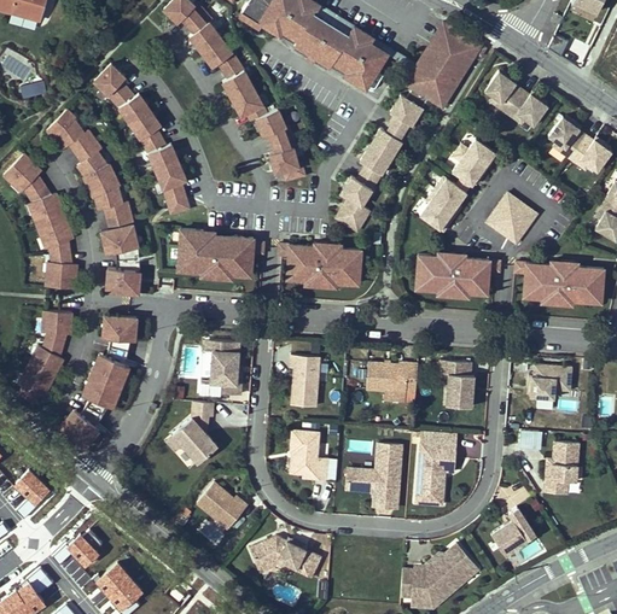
[(15,9),(42,16),(46,0),(0,0),(0,10),(12,15),(15,9)]
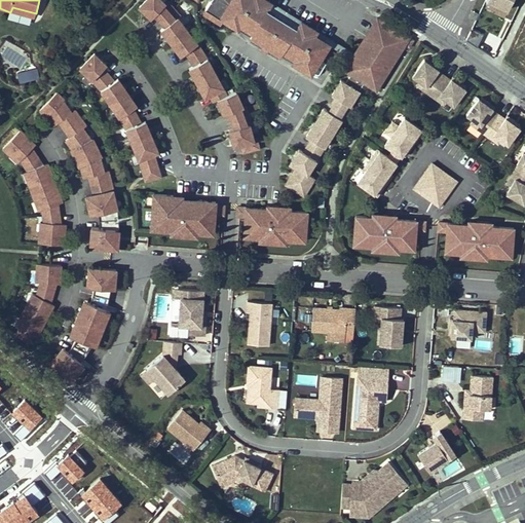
[(166,6),(159,0),(149,0),(140,9),(152,22),(155,19),(165,30),(161,32),(182,59),(186,55),(195,68),(190,71),(198,85),(205,100),(211,98),(214,105),(218,103),(225,118),(229,116),(231,123),(234,131),(230,132),(234,149),(241,147),(244,155),(260,150),(258,142),(255,143),(251,126),(253,126),(250,117),(247,108),(244,109),(237,94),(228,98),(224,90),(216,75),(209,61),(198,46),(188,33),(179,20),(181,19),(169,3),(166,6)]
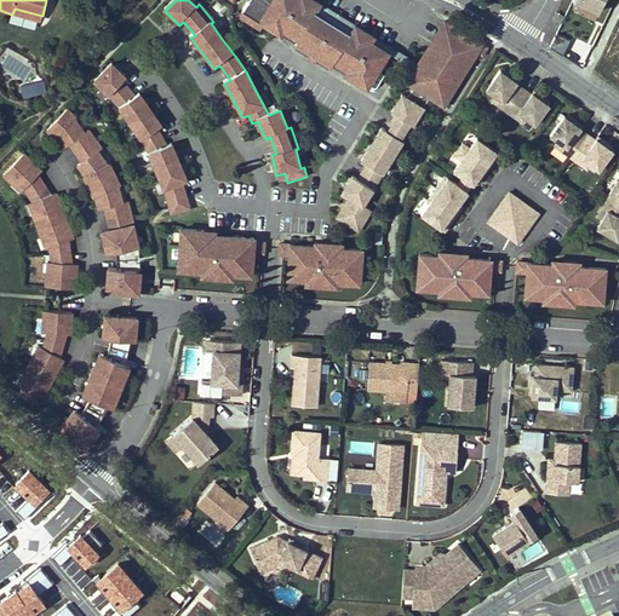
[(233,0),(234,0),(246,0),(246,1),(250,3),(246,9),(244,13),(281,38),(284,33),(299,42),(296,46),(313,56),(309,59),(314,63),(316,59),(332,69),(336,64),(350,74),(348,78),(368,91),(390,56),(372,45),(353,33),(319,12),(299,0),(233,0)]
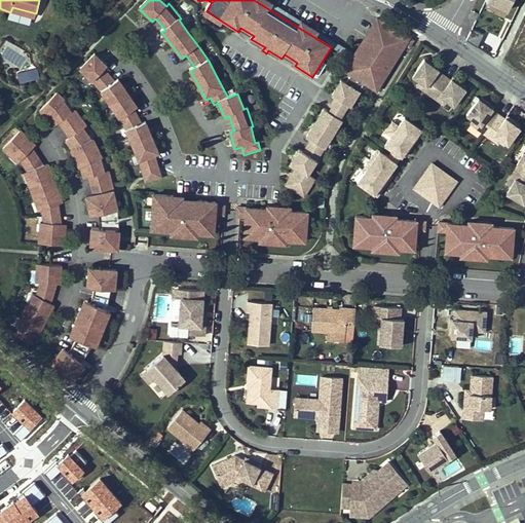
[(273,5),(265,0),(254,0),(270,10),(273,5)]
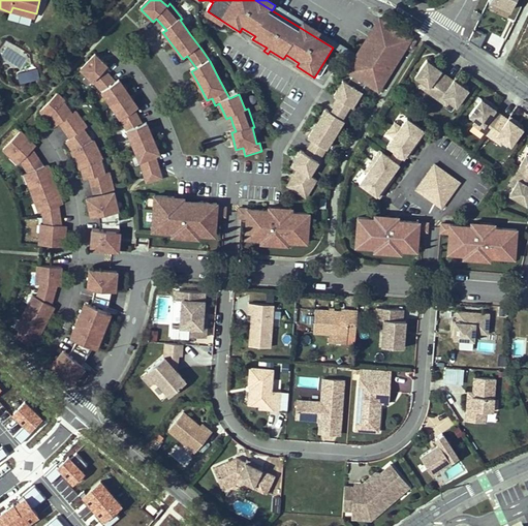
[(510,12),(513,7),(504,3),(501,8),(510,12)]
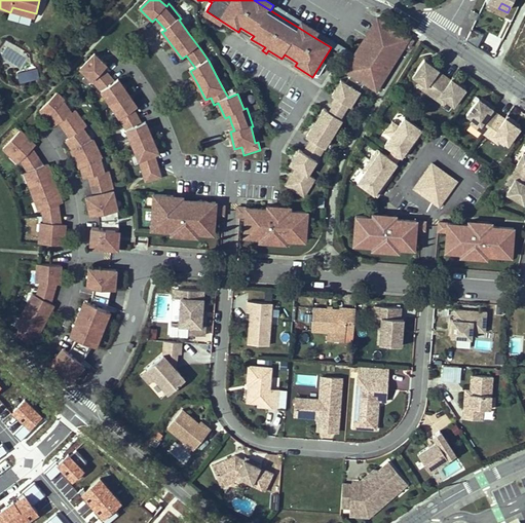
[(36,13),(12,7),(10,12),(34,19),(36,13)]
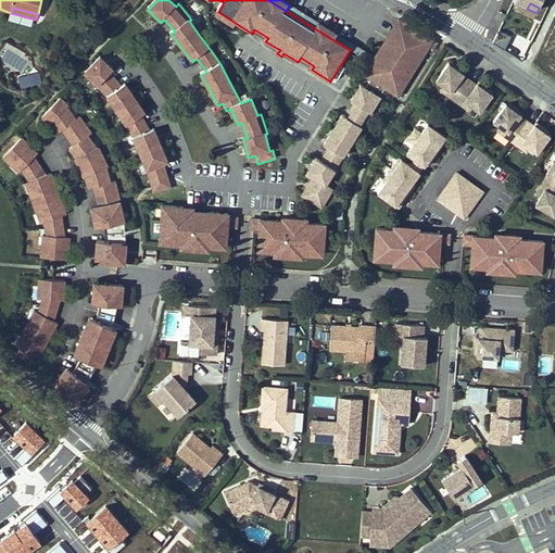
[(337,35),(319,24),(316,29),(333,40),(337,35)]
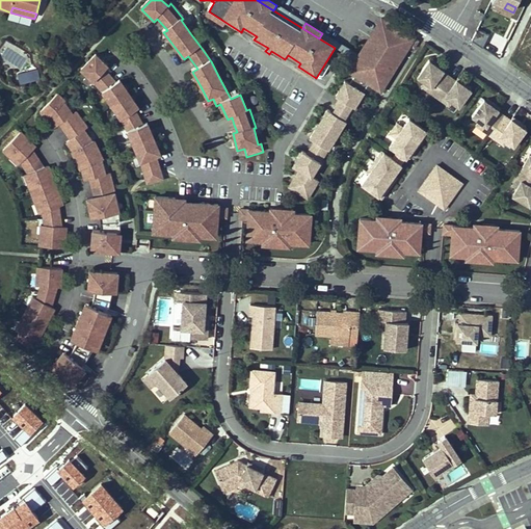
[(415,41),(387,23),(354,76),(355,77),(369,85),(381,94),(415,41)]
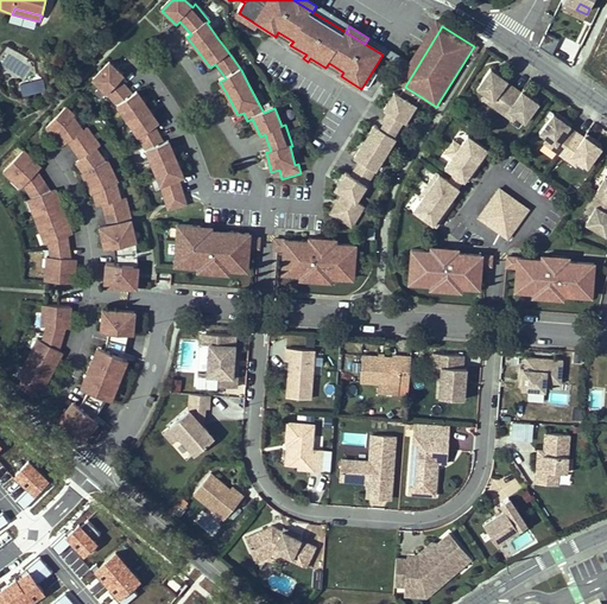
[(541,49),(552,55),(560,40),(548,35),(541,49)]
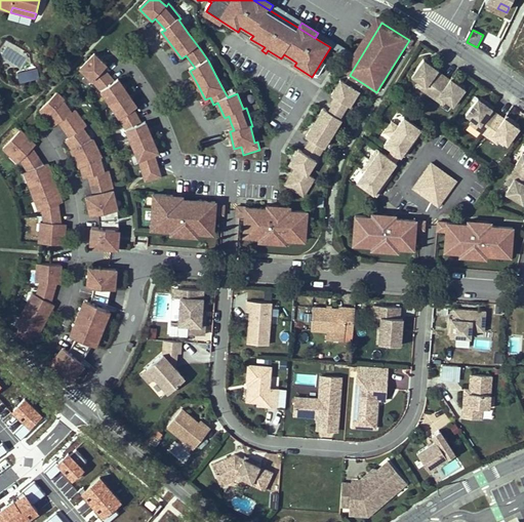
[(108,68),(95,55),(81,71),(92,82),(97,87),(111,107),(120,120),(123,126),(126,131),(132,147),(139,162),(144,176),(146,184),(161,178),(159,171),(155,156),(159,154),(152,138),(146,123),(142,125),(137,118),(133,111),(137,108),(128,94),(119,81),(115,83),(110,77),(105,71),(108,68)]
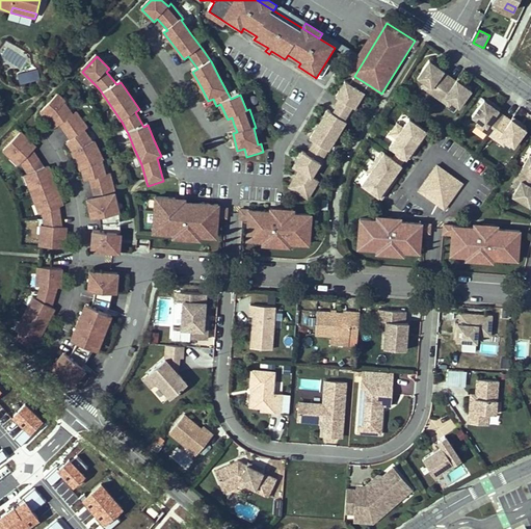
[(441,91),(450,78),(444,74),(447,70),(440,64),(437,65),(432,62),(430,61),(418,78),(425,83),(433,88),(434,87),(441,91)]
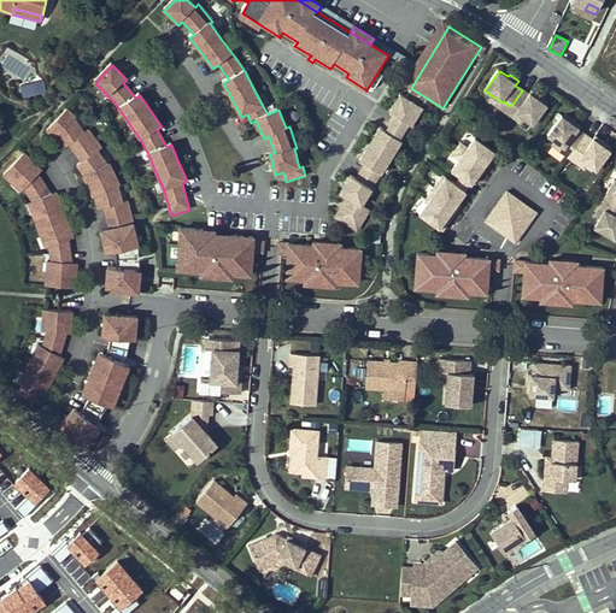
[(39,84),(22,86),(23,98),(40,95),(39,84)]
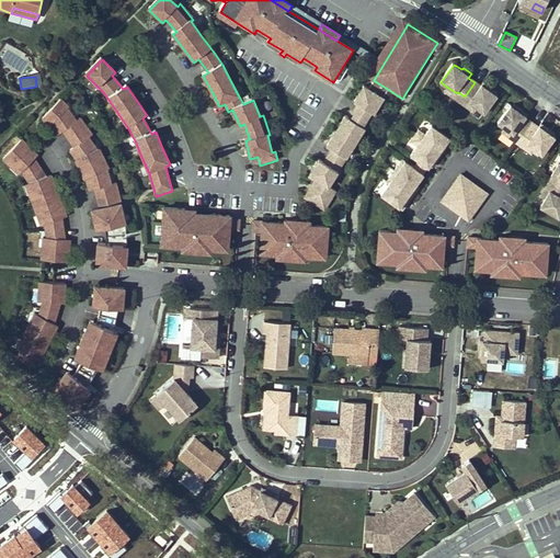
[(389,90),(375,81),(369,90),(365,88),(355,104),(358,106),(350,120),(346,117),(328,148),(333,151),(324,164),(319,161),(310,177),(317,181),(306,198),(324,211),(336,192),(329,188),(365,129),(367,132),(377,116),(375,115),(389,90)]
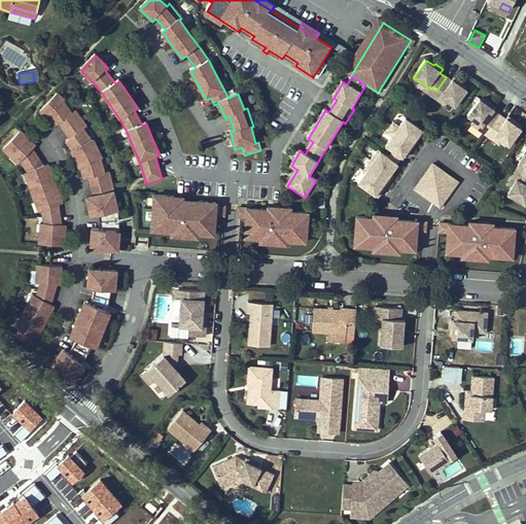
[(452,81),(446,77),(436,91),(443,96),(442,97),(449,102),(456,107),(468,91),(466,89),(461,85),(463,83),(455,78),(452,81)]
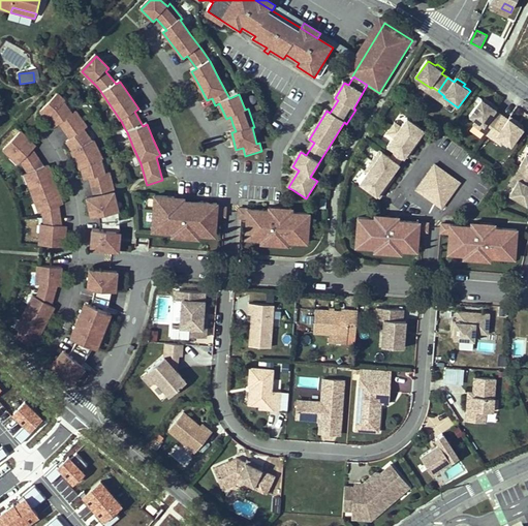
[(434,97),(438,91),(432,87),(431,88),(423,83),(420,87),(434,97)]
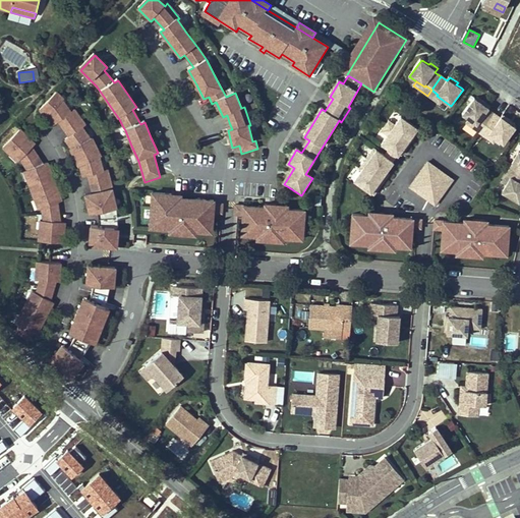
[(438,95),(431,90),(427,96),(441,105),(444,101),(437,96),(438,95)]
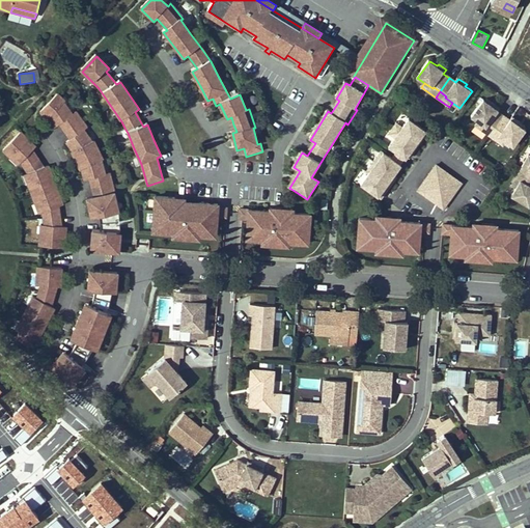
[(102,241),(92,242),(91,252),(119,254),(120,245),(116,244),(117,233),(121,233),(119,214),(116,214),(114,204),(119,202),(115,194),(113,184),(110,174),(106,175),(102,162),(104,162),(99,151),(94,142),(92,143),(84,132),(88,130),(82,121),(76,113),(73,116),(64,105),(65,103),(58,95),(40,114),(49,121),(50,120),(56,129),(60,126),(63,123),(68,131),(75,139),(71,141),(67,144),(74,153),(72,154),(77,163),(81,172),(82,171),(85,182),(90,181),(94,179),(96,189),(100,197),(95,198),(88,200),(91,215),(98,214),(99,218),(101,218),(102,232),(102,241)]
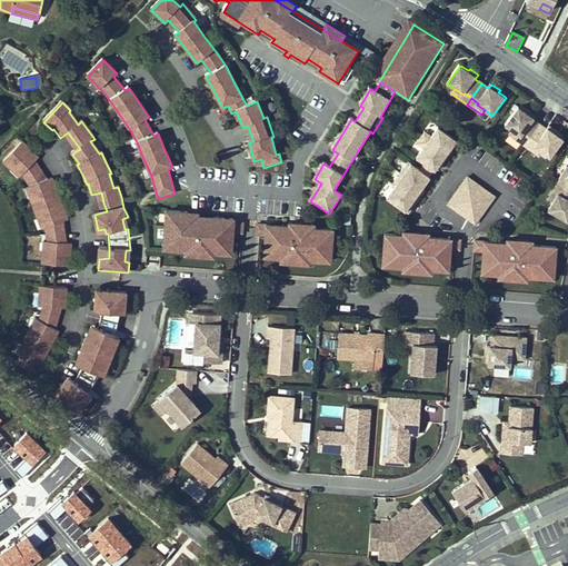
[(529,140),(540,126),(534,120),(536,117),(528,110),(527,112),(521,109),(519,107),(506,126),(514,131),(521,137),(522,136),(529,140)]
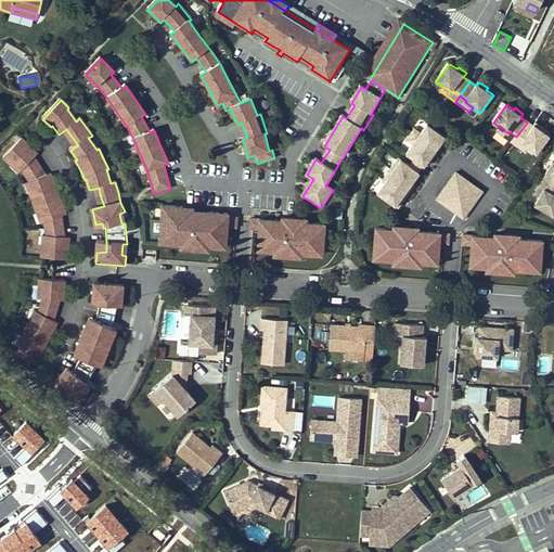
[(533,127),(527,123),(516,137),(523,142),(522,143),(530,149),(538,154),(550,137),(548,135),(543,131),(544,129),(537,123),(533,127)]
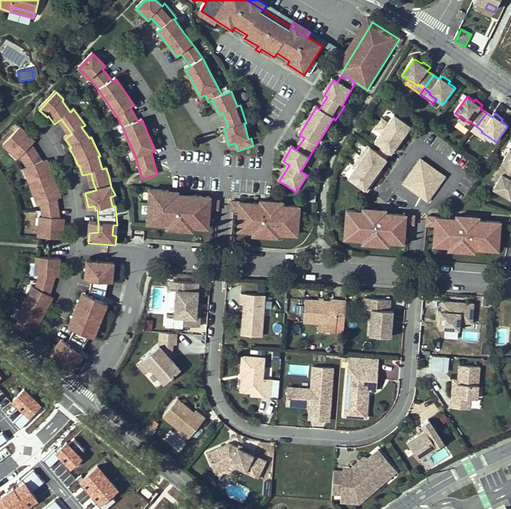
[(410,128),(394,116),(388,124),(384,130),(380,135),(374,143),(383,149),(390,154),(391,155),(392,153),(396,148),(398,150),(403,143),(407,136),(405,135),(409,130),(410,128)]
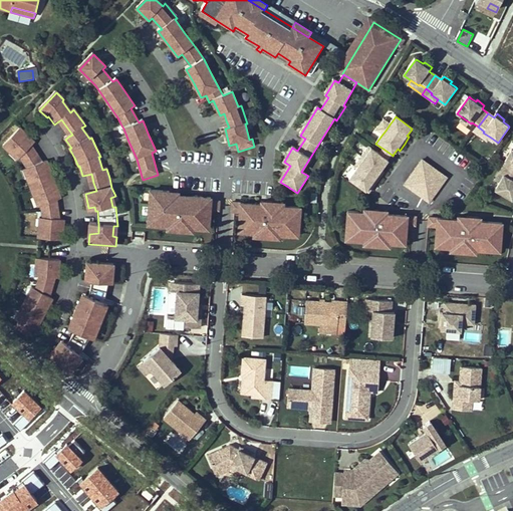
[(474,132),(478,126),(472,122),(471,123),(464,118),(461,122),(474,132)]
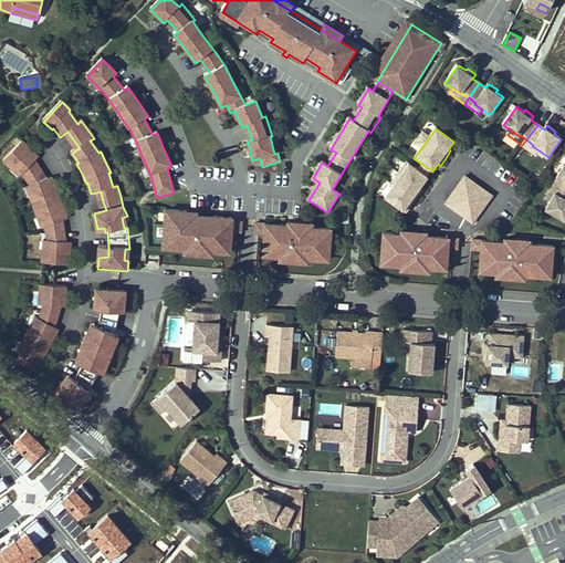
[(67,132),(64,134),(70,142),(75,150),(80,148),(73,139),(67,132)]
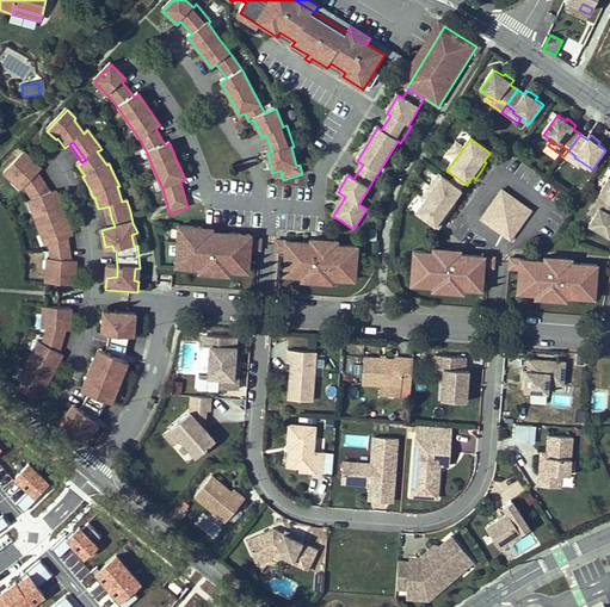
[(463,148),(456,143),(451,149),(447,156),(454,161),(458,155),(463,148)]
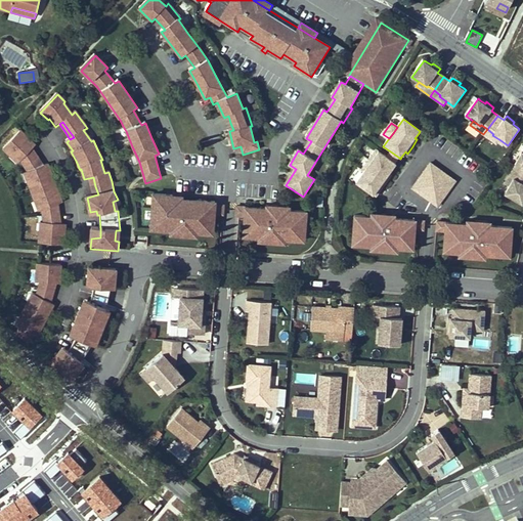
[(487,129),(483,134),(497,144),(500,140),(492,135),(493,134),(487,129)]
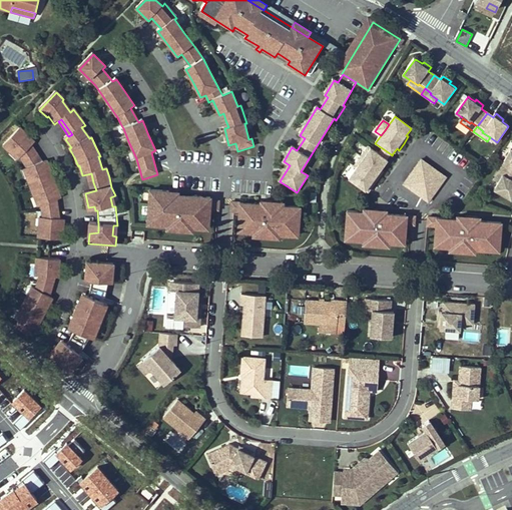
[(28,143),(32,140),(20,129),(3,147),(10,153),(13,151),(21,158),(24,163),(28,169),(31,178),(28,180),(31,189),(35,198),(38,197),(42,206),(43,212),(44,219),(43,229),(39,229),(38,239),(63,241),(64,225),(59,224),(60,220),(58,210),(57,201),(55,196),(60,194),(54,180),(49,166),(44,167),(43,163),(37,155),(32,147),(28,143)]
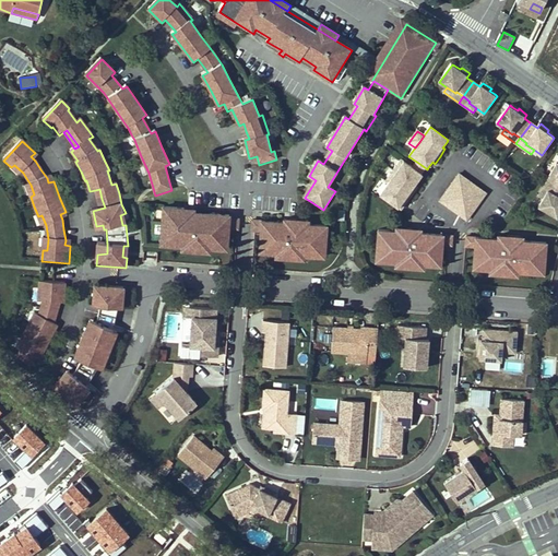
[(388,186),(380,197),(399,210),(402,204),(405,206),(414,194),(411,192),(414,187),(423,176),(420,176),(413,169),(404,163),(401,161),(393,173),(395,175),(388,186)]
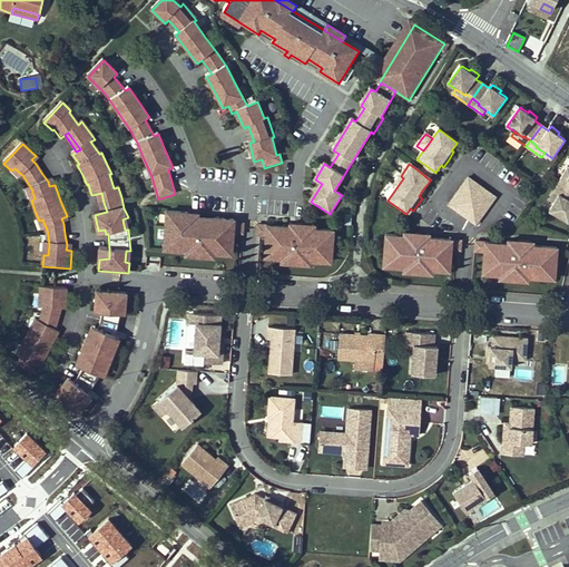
[(421,173),(429,179),(434,172),(427,166),(421,173)]
